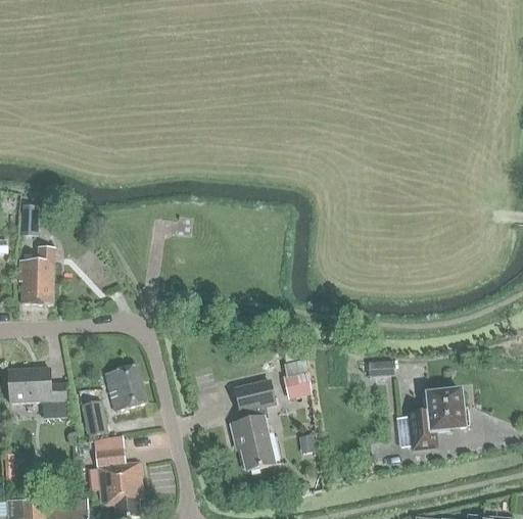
[(22,204),(21,226),(34,227),(35,204),(22,204)]
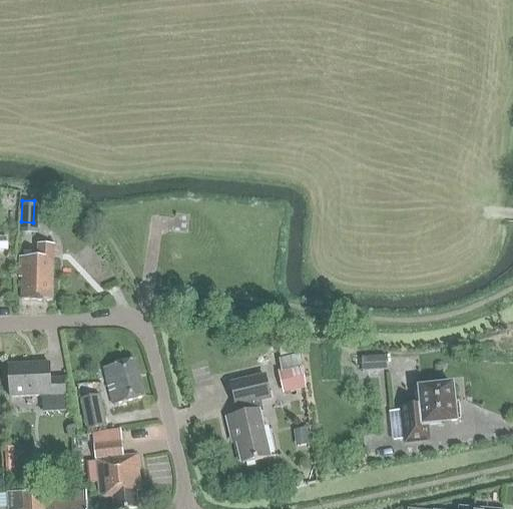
[(19,252),(18,275),(22,275),(21,296),(51,298),(53,243),(37,242),(36,252),(19,252)]
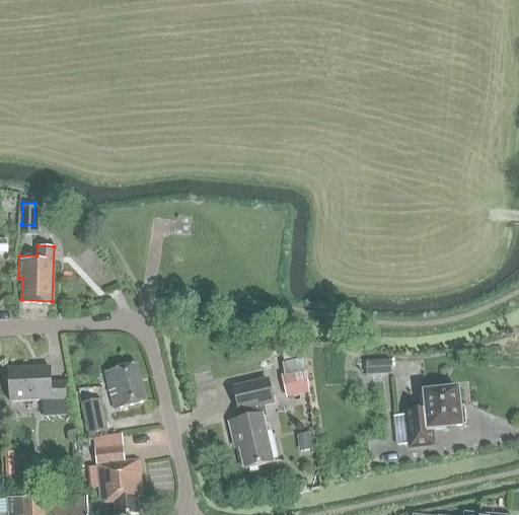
[(308,391),(303,357),(281,360),(284,373),(281,374),(285,395),(308,391)]
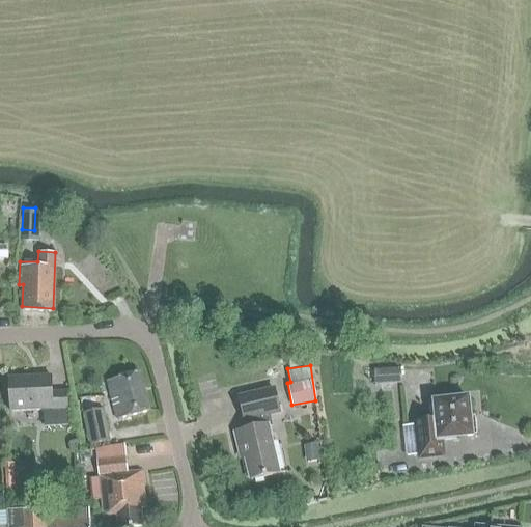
[(400,380),(399,366),(373,367),(373,381),(400,380)]
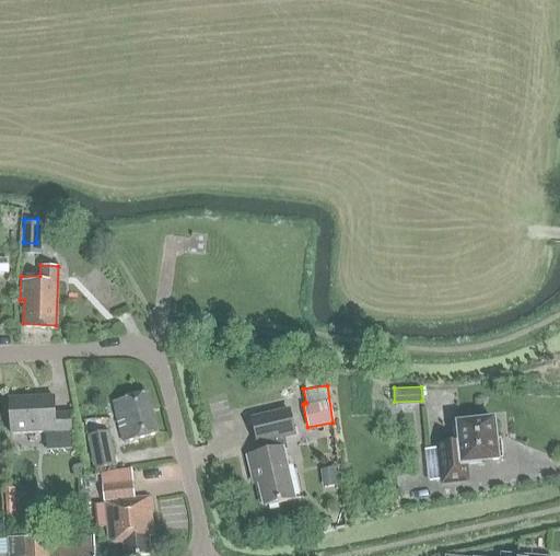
[(156,430),(147,390),(113,398),(124,439),(156,430)]
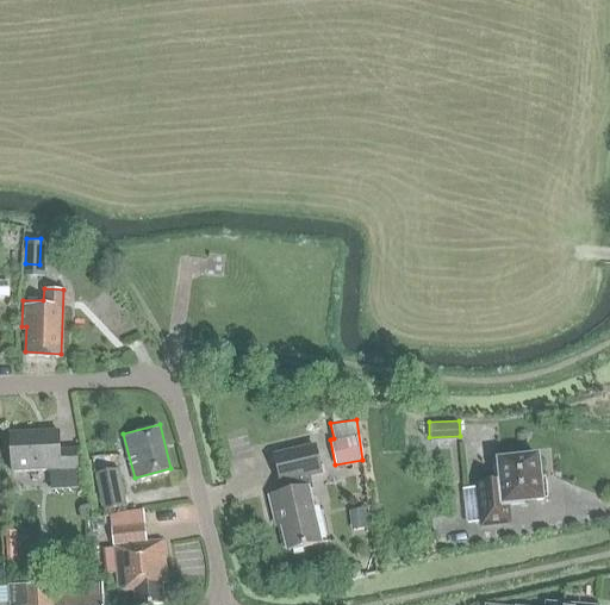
[(58,447),(57,428),(8,430),(11,469),(50,467),(51,486),(78,485),(75,447),(58,447)]
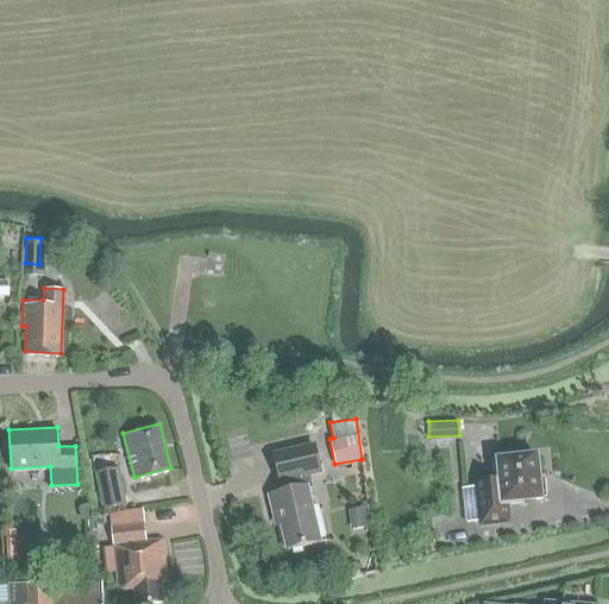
[(319,469),(313,442),(272,451),(278,477),(286,476),(288,488),(268,491),(274,515),(278,514),(287,546),(318,539),(305,485),(309,484),(307,471),(319,469)]
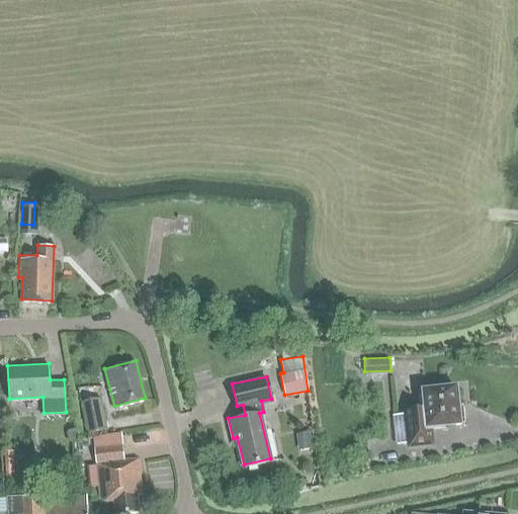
[(457,404),(455,386),(422,389),(424,407),(404,409),(408,444),(432,441),(431,427),(441,426),(441,424),(465,422),(463,404),(457,404)]
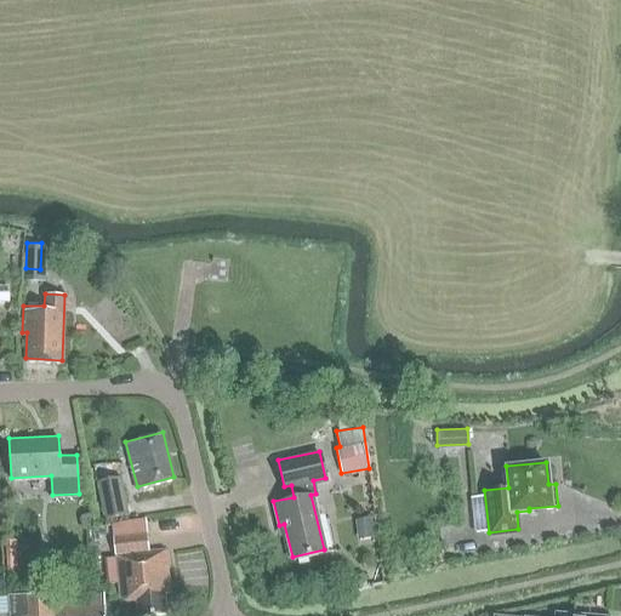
[(127,512),(121,477),(96,480),(102,517),(127,512)]
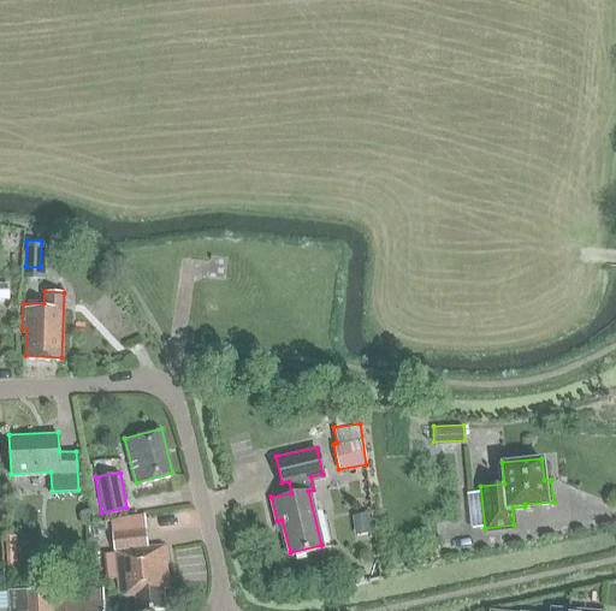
[(80,509),(82,521),(92,520),(89,506),(80,509)]
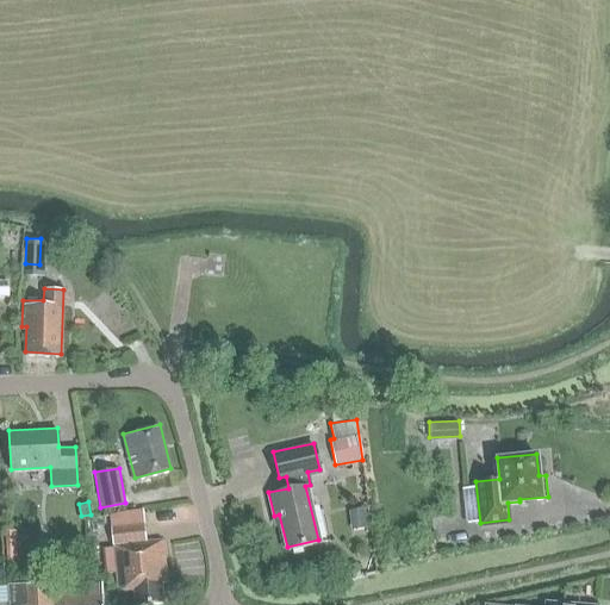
[(106,572),(116,572),(118,588),(134,586),(136,603),(163,600),(161,579),(167,579),(163,555),(166,555),(163,537),(145,540),(142,507),(126,509),(110,513),(89,516),(91,524),(111,523),(113,546),(104,547),(106,572)]
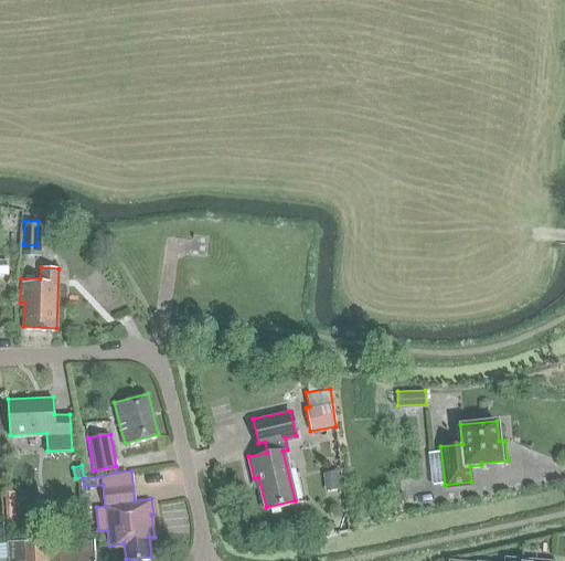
[(16,526),(14,489),(4,489),(6,526),(16,526)]
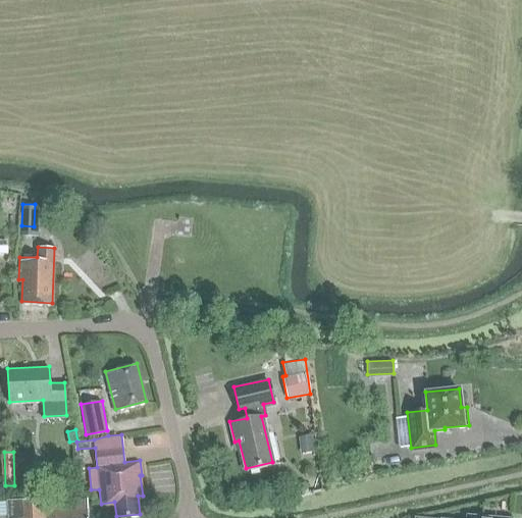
[(44,500),(43,497),(6,499),(7,517),(20,517),(19,517),(87,517),(86,497),(44,500)]
